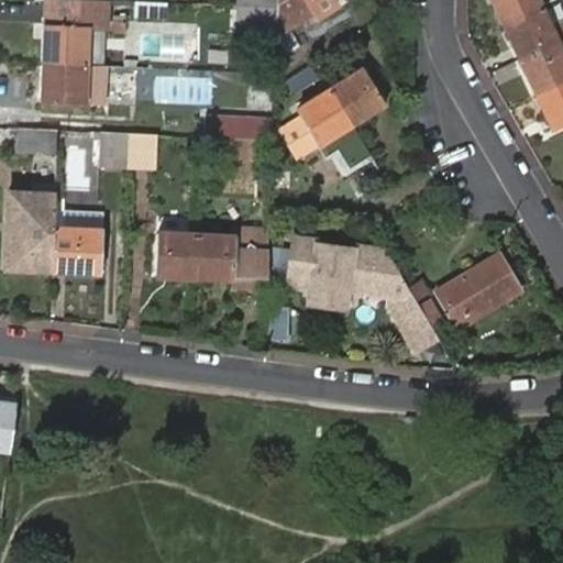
[(46,0),(44,61),(85,64),(86,23),(101,24),(101,0),(46,0)]
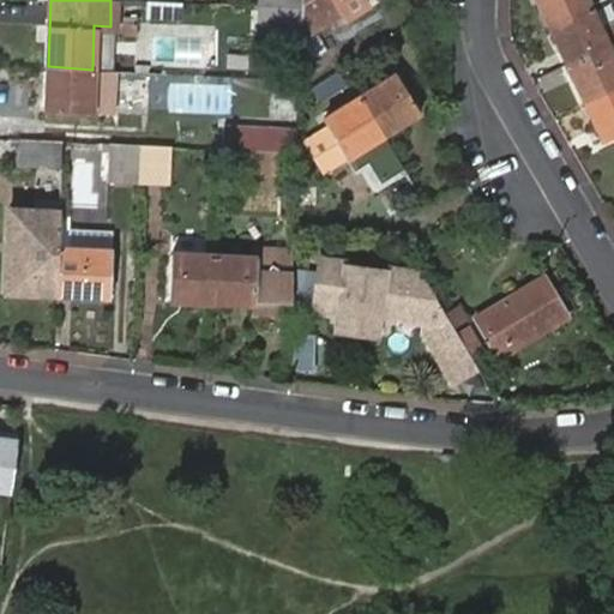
[(179,20),(180,2),(145,0),(144,18),(179,20)]
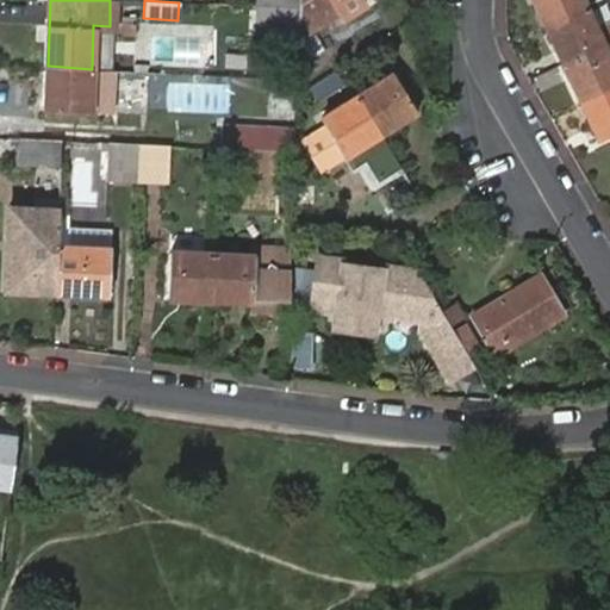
[(367,0),(302,0),(302,7),(300,39),(340,13),(342,17),(368,0),(367,0)]
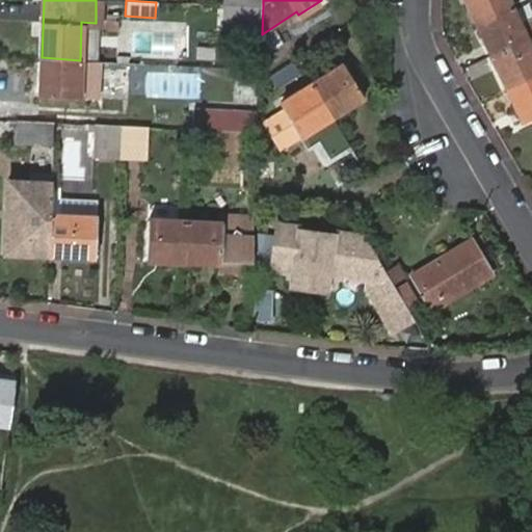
[(464,0),(476,21),(512,4),(520,0),(464,0)]
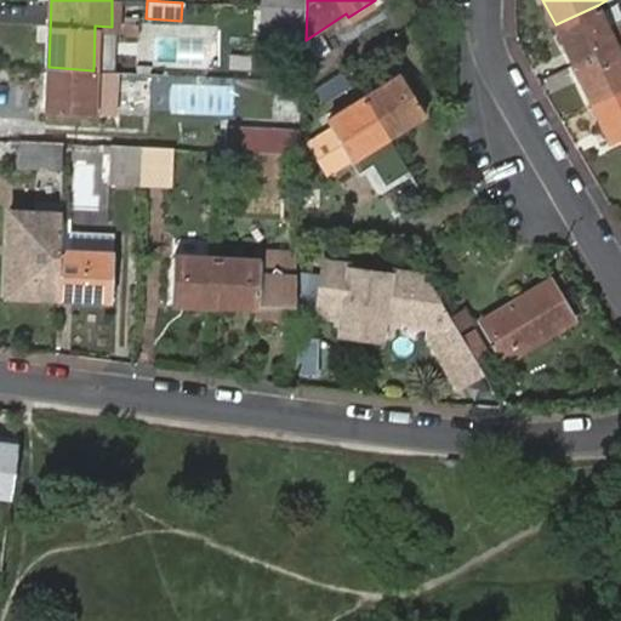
[(286,41),(305,43),(306,40),(307,7),(262,5),(261,30),(286,32),(286,41)]
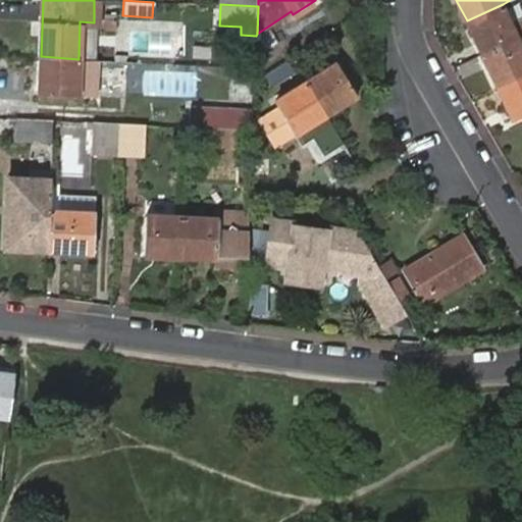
[(467,20),(482,53),(521,34),(521,18),(512,23),(503,4),(467,20)]
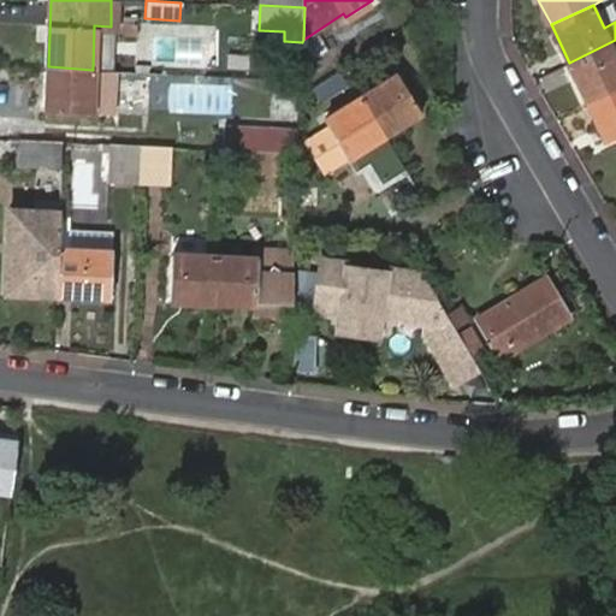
[(615,40),(569,63),(588,101),(615,88),(615,40)]
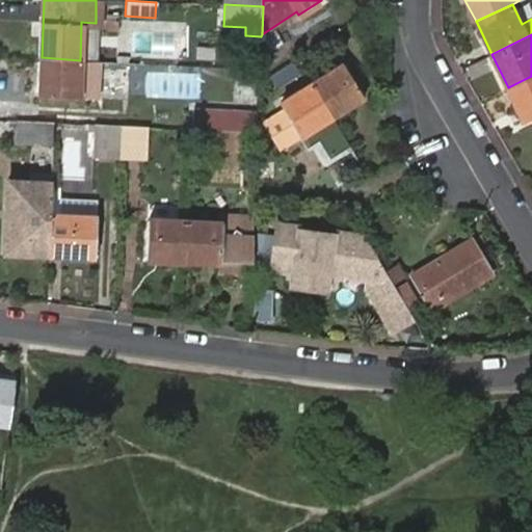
[(80,60),(42,57),(40,96),(78,98),(80,60)]
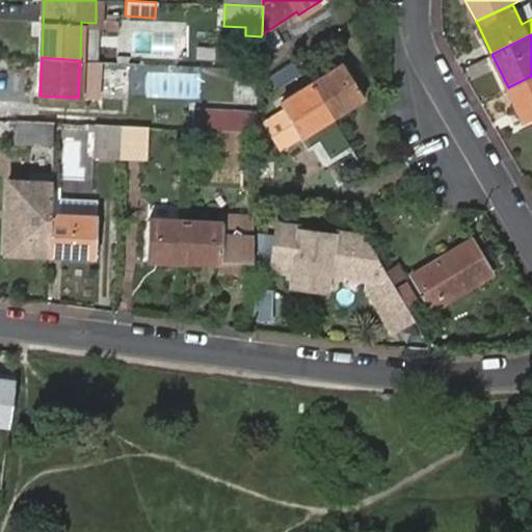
[(97,99),(98,60),(80,60),(78,98),(97,99)]
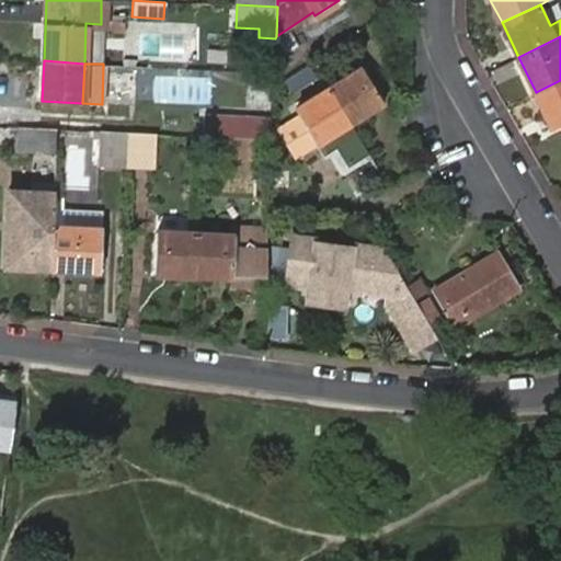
[(329,89),(350,122),(380,103),(359,69),(329,89)]
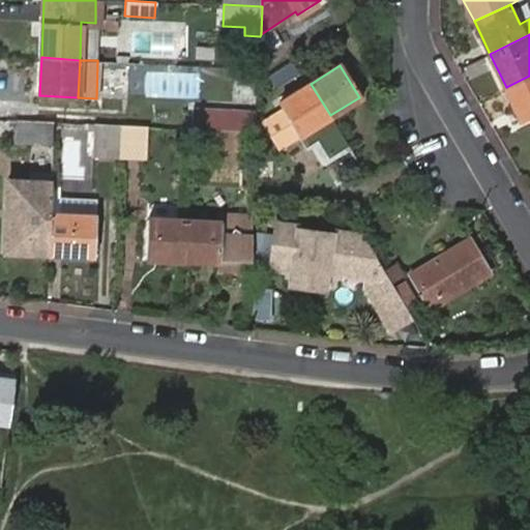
[(529,76),(506,87),(523,121),(529,117),(529,76)]
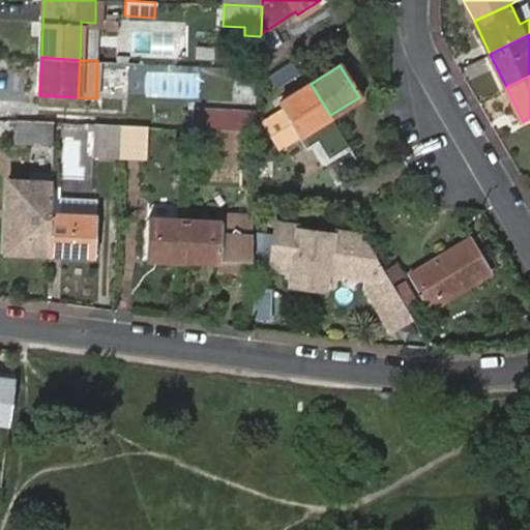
[(278,148),(330,115),(311,84),(260,116),(278,148)]
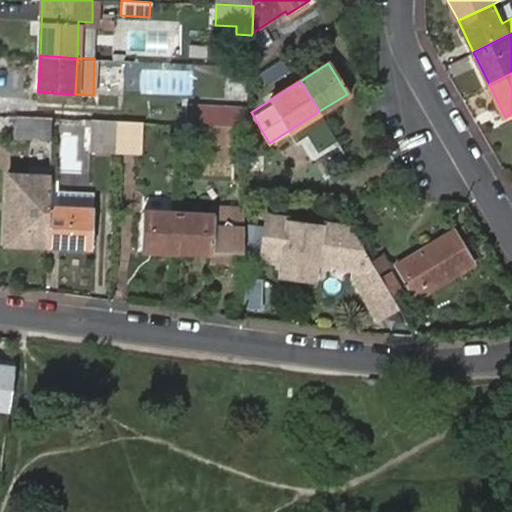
[(211,125),(230,126),(248,127),(249,107),(212,106),(211,125)]
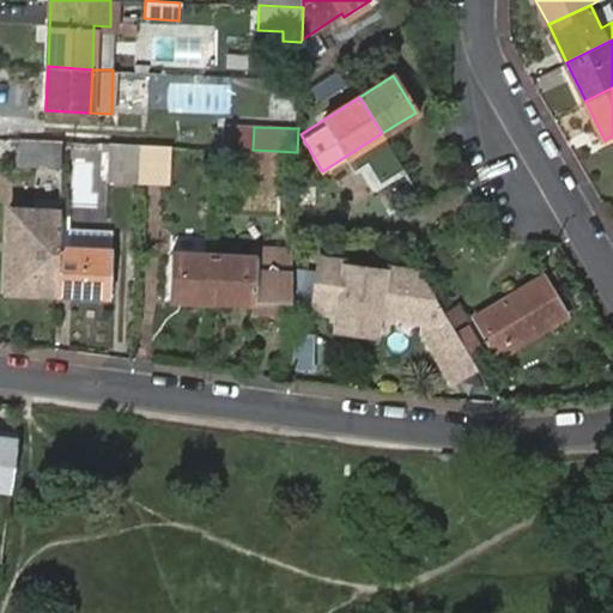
[(64,141),(19,140),(18,167),(62,168),(64,141)]
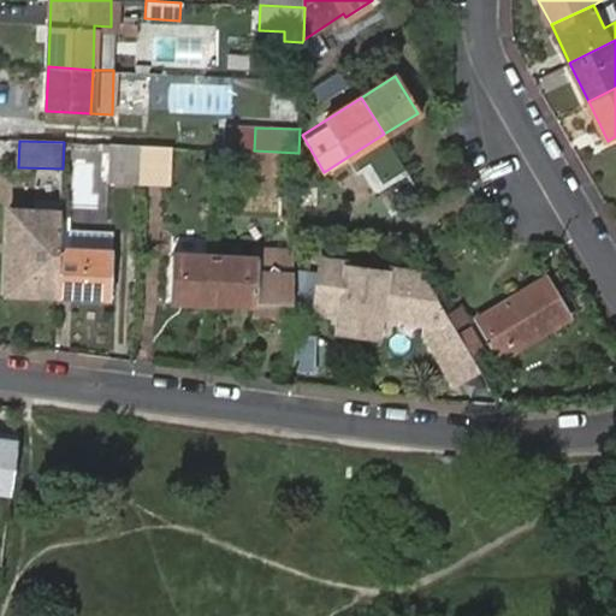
[(108,182),(140,182),(141,146),(111,144),(108,182)]
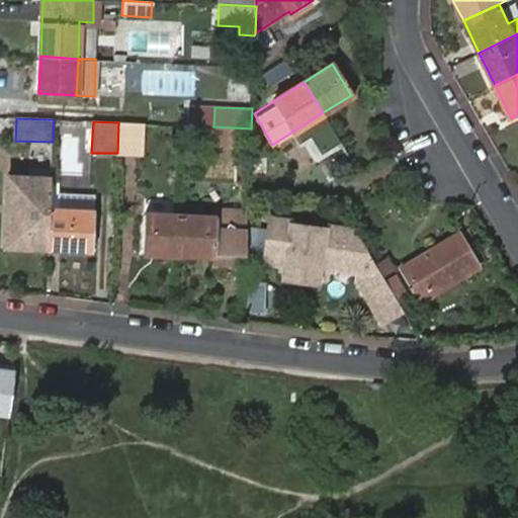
[(118,122),(117,153),(144,154),(145,123),(118,122)]
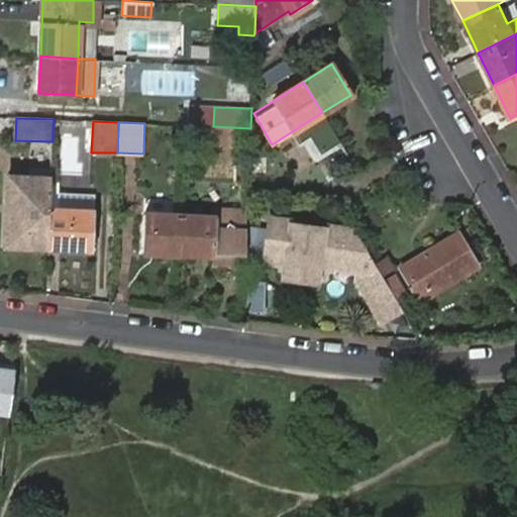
[(213,126),(205,126),(205,146),(231,147),(232,127),(213,126)]
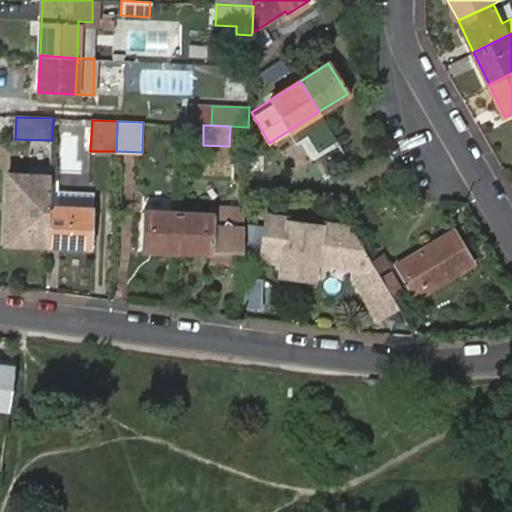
[(5,246),(48,247),(50,189),(51,177),(7,176),(5,246)]
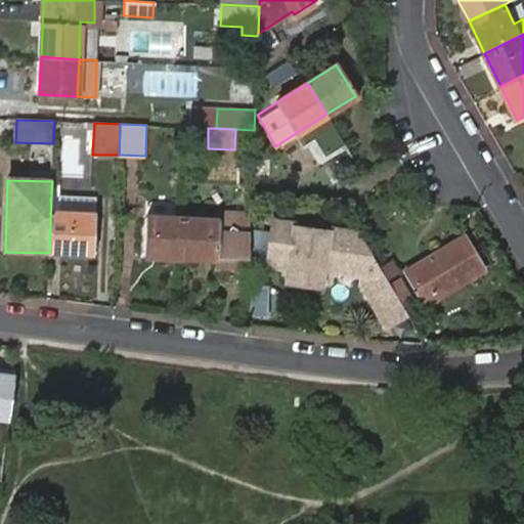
[(51,193),(49,253),(96,254),(97,194),(51,193)]
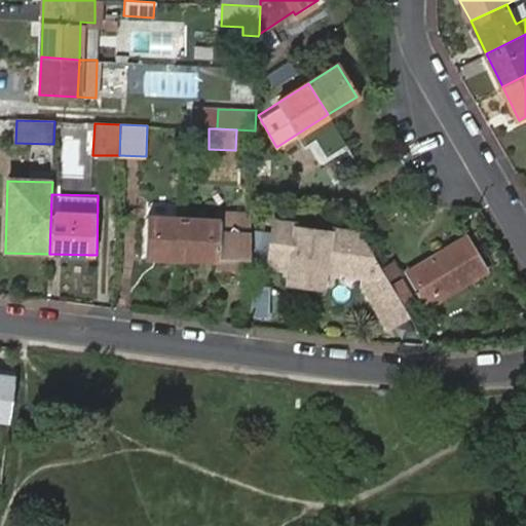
[(183,220),(181,258),(216,259),(215,268),(249,270),(251,214),(218,212),(218,222),(183,220)]
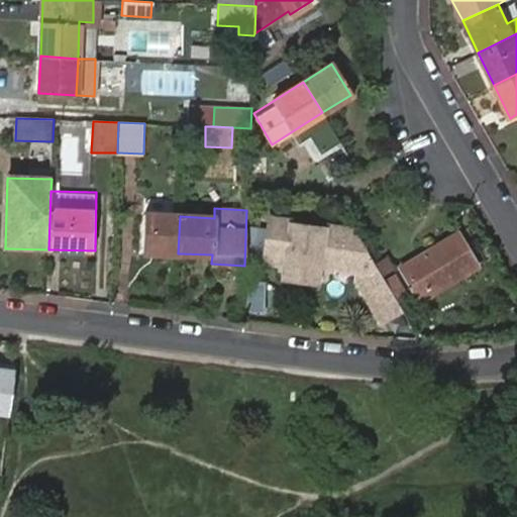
[(141,252),(178,253),(180,216),(143,215),(141,252)]
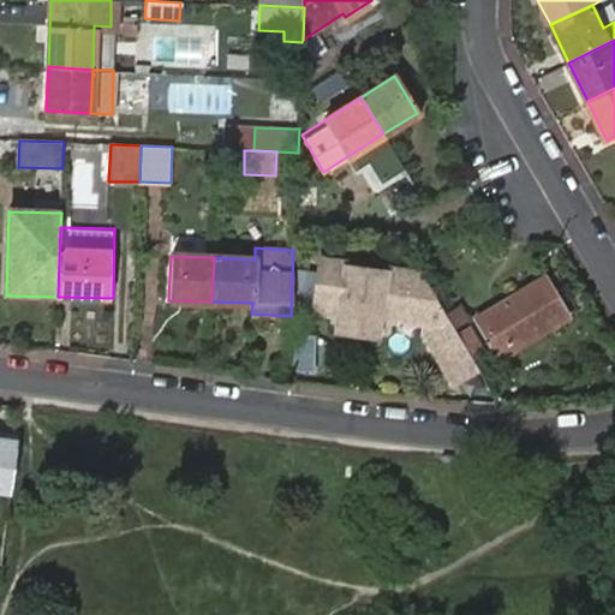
[(447,315),(421,269),(389,267),(389,270),(354,266),(353,263),(321,260),(316,306),(341,309),(351,322),(372,322),(382,312),(424,318),(451,362),(467,351),(458,333),(455,328),(447,315)]
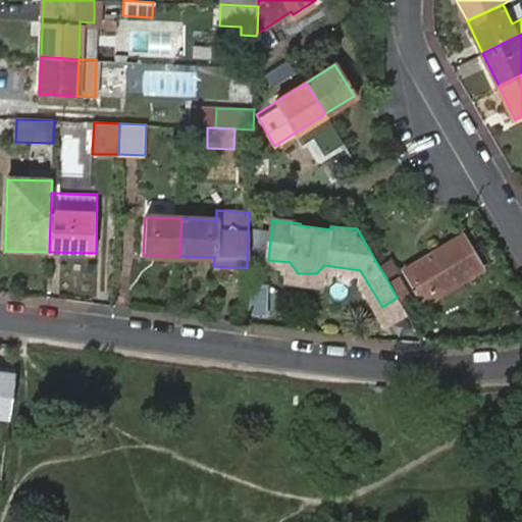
[(425,286),(431,296),(481,268),(463,235),(402,269),(415,293),(425,286)]
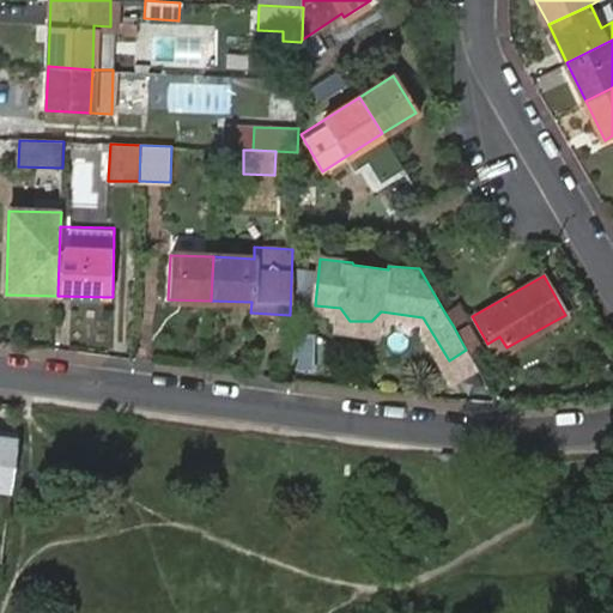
[(466,320),(457,307),(445,314),(454,327),(466,320)]
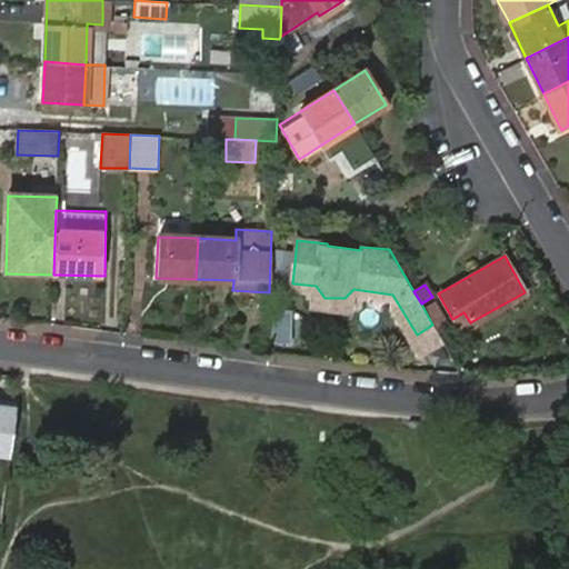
[(325,298),(316,286),(313,306),(350,310),(353,289),(345,298),(325,298)]
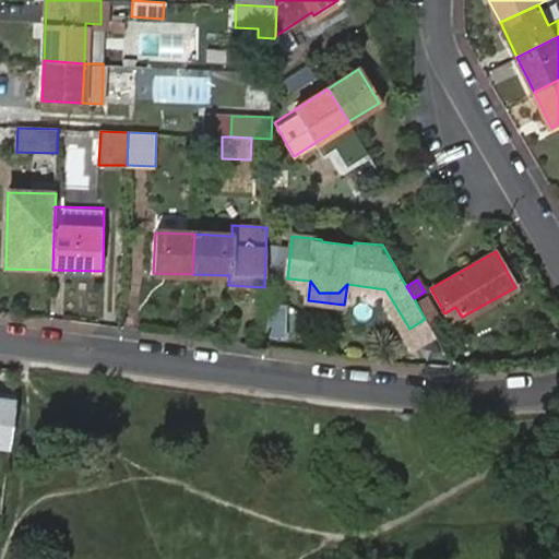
[(436,316),(425,297),(416,302),(425,319),(427,321),(436,316)]
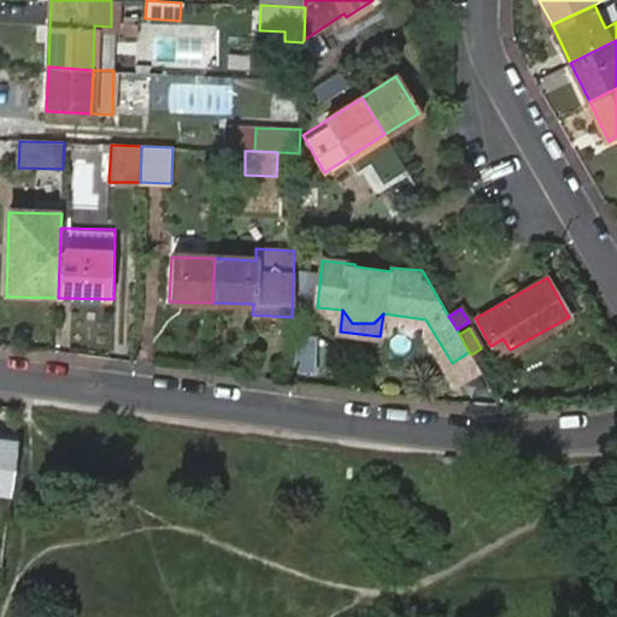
[(497,357),(510,350),(503,339),(491,346),(497,357)]
